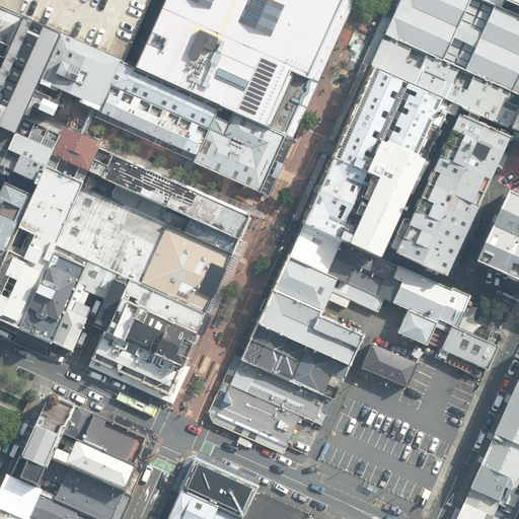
[(0,0),(0,5),(25,17),(63,34),(121,61),(148,0),(0,0)]
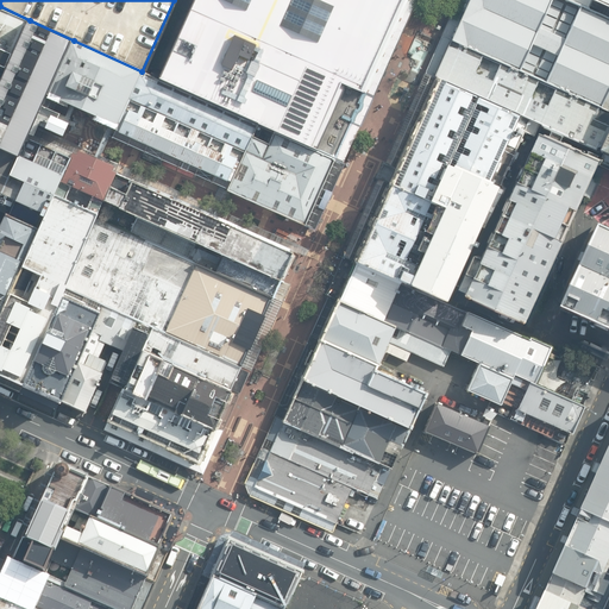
[(0,0),(0,68),(7,71),(30,20),(0,6),(0,0)]
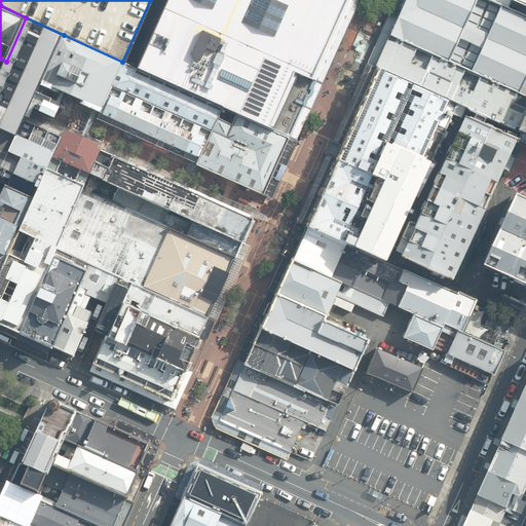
[(316,80),(351,0),(165,0),(161,11),(316,80)]
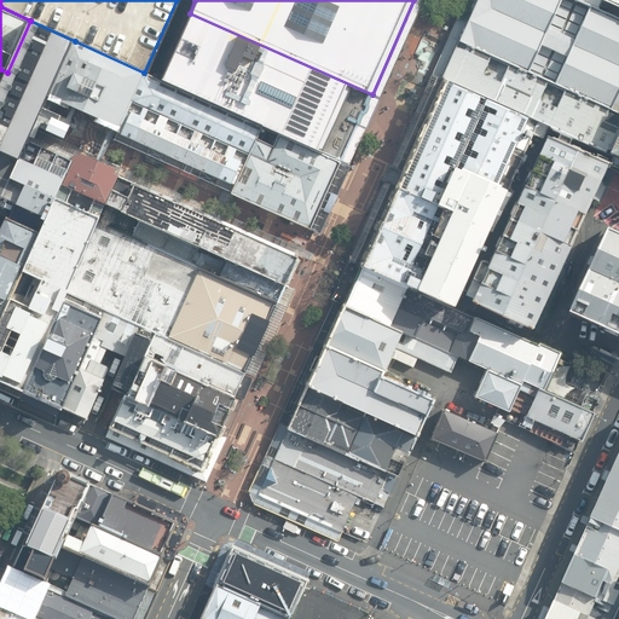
[(618,15),(600,6),(586,0),(476,0),(461,39),(611,108),(618,111),(618,15)]
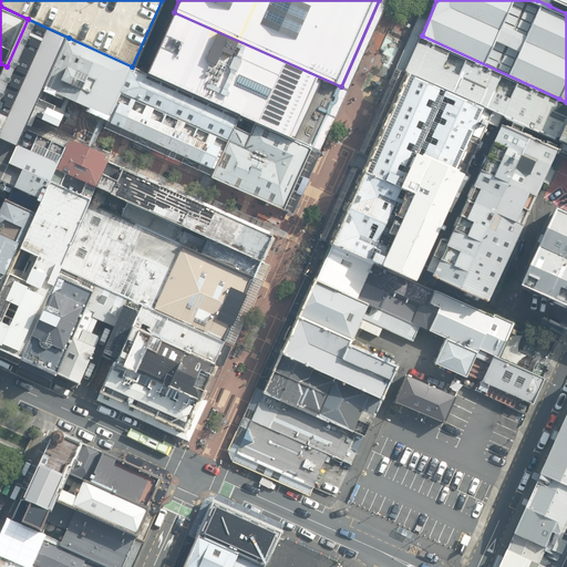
[(337,95),(341,86),(174,12),(146,72),(163,80),(162,82),(239,117),(255,124),(312,150),(331,106),(334,105),(337,103),(338,99),(337,95)]
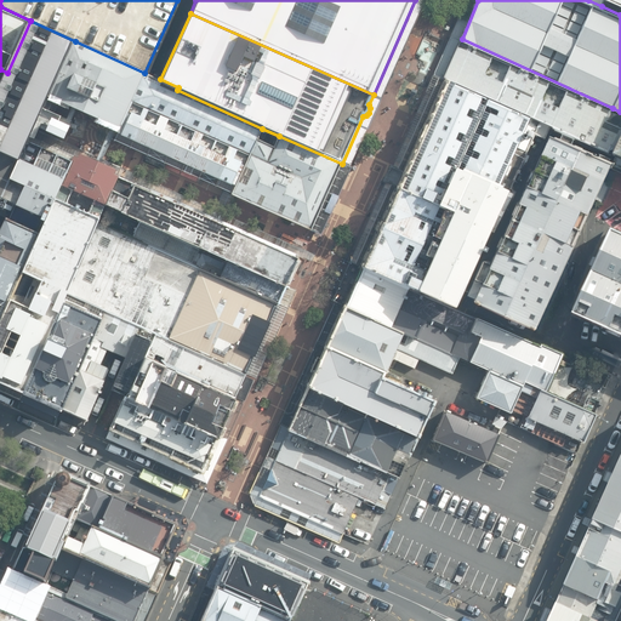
[(7,73),(0,89),(0,152),(20,160),(22,161),(29,142),(30,140),(35,136),(40,134),(45,132),(47,132),(66,141),(72,127),(70,127),(73,121),(46,109),(47,106),(50,98),(75,41),(30,21),(7,73)]
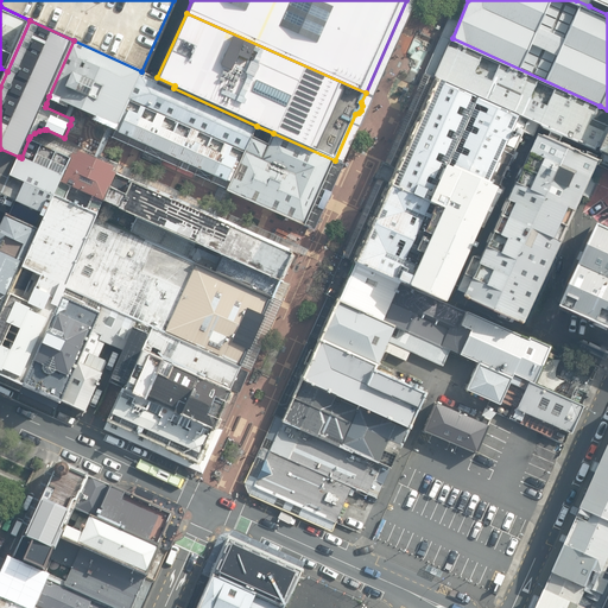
[(599,150),(607,130),(607,125),(594,119),(600,106),(453,38),(435,75),(529,118),(599,150)]
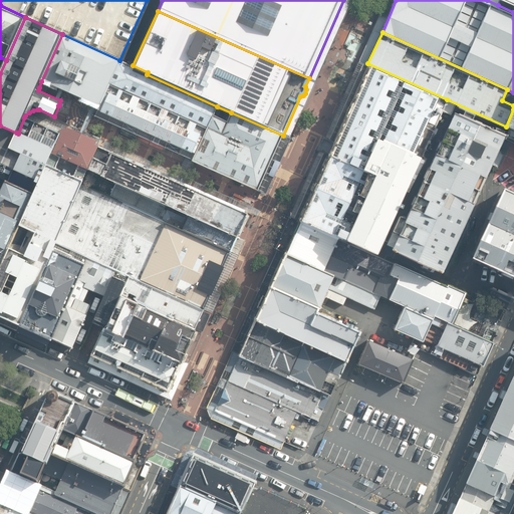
[(99,106),(119,60),(62,34),(41,81),(92,104),(96,105),(99,106)]
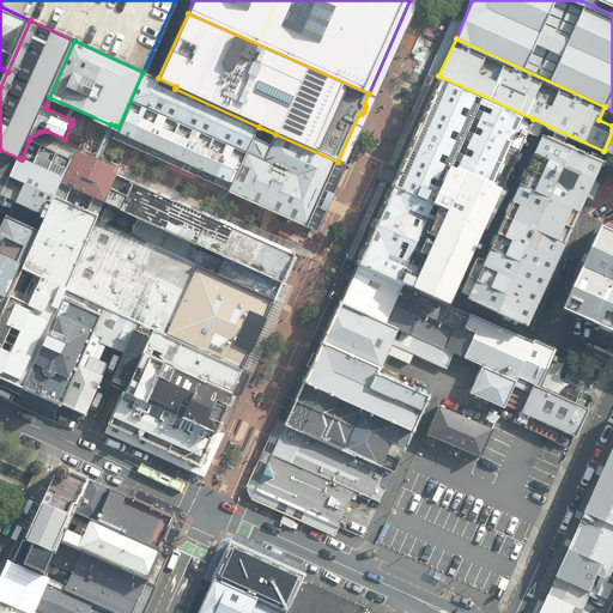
[(255,137),(259,127),(175,89),(176,86),(158,78),(143,72),(119,127),(116,132),(234,184),(255,137)]
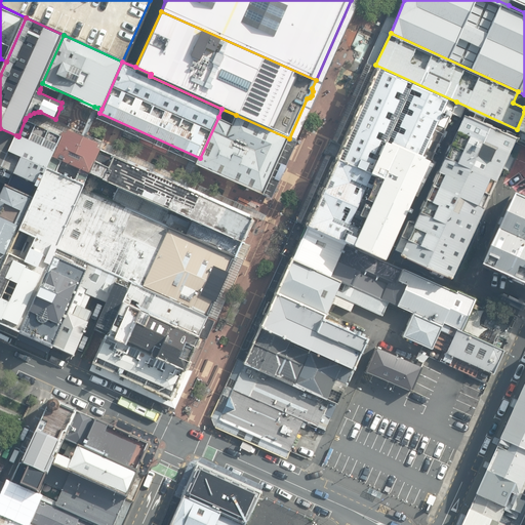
[(456,102),(375,65),(301,227),(385,260),(456,102)]
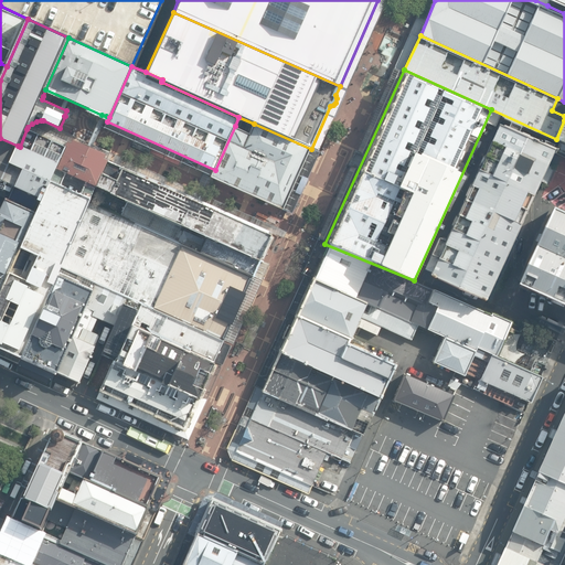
[(311,149),(254,124),(251,132),(235,126),(215,170),(212,178),(284,210),(311,149)]
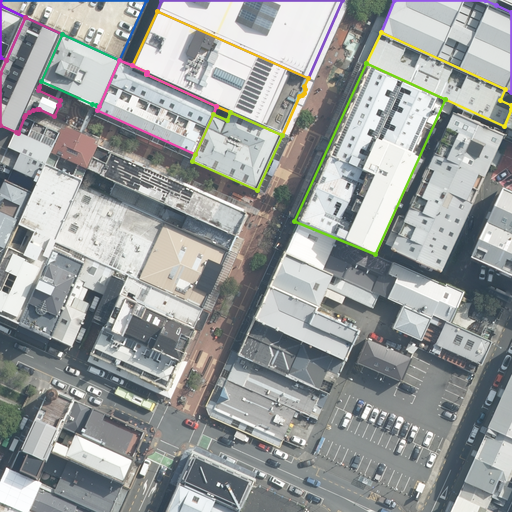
[(442,271),(505,133),(455,112),(391,249),(442,271)]
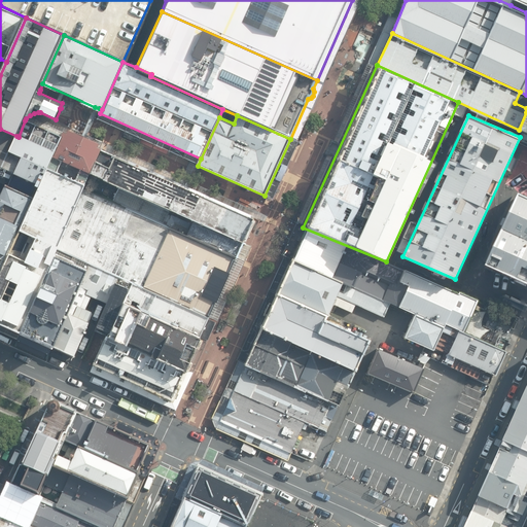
[(62,137),(25,120),(19,137),(16,136),(9,152),(8,152),(3,164),(10,168),(8,171),(15,174),(14,175),(37,185),(42,174),(45,175),(47,170),(62,137)]
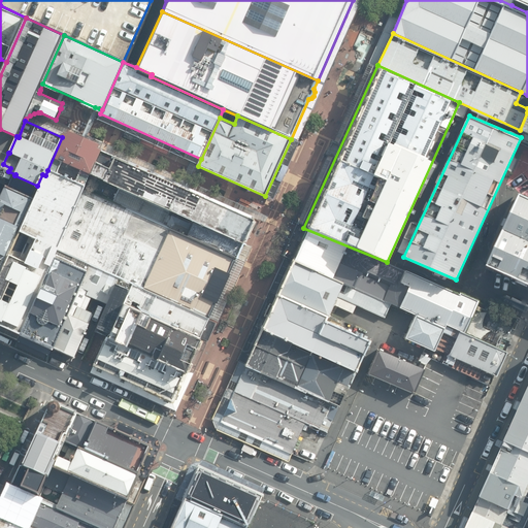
[(9,153),(17,136),(0,129),(0,170),(3,164),(8,153),(9,153)]
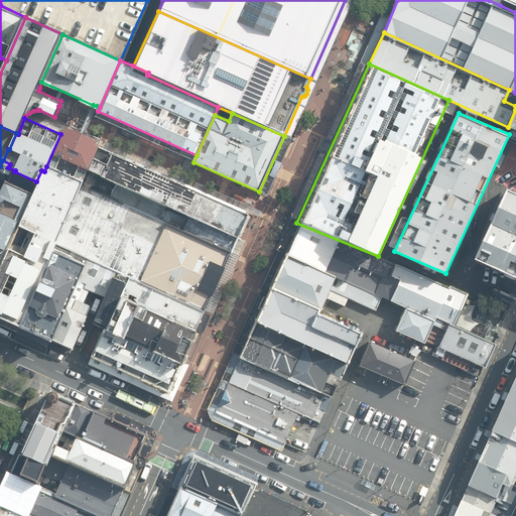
[(46,166),(84,182),(89,170),(99,147),(96,146),(97,142),(85,136),(81,135),(68,129),(67,132),(62,130),(60,134),(46,166)]
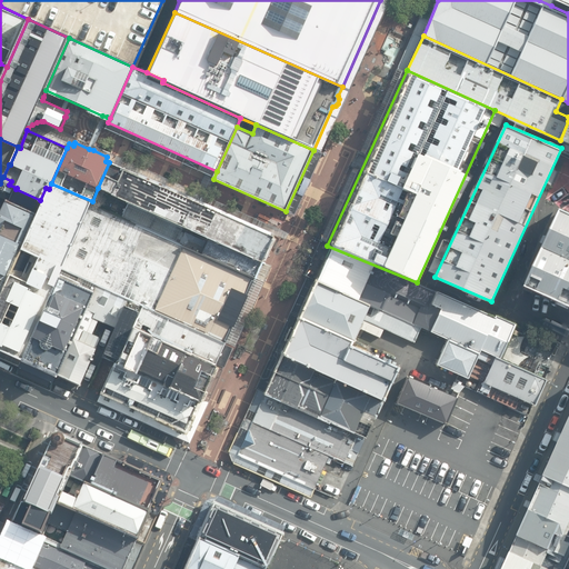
[(273,235),(109,162),(98,188),(112,195),(111,197),(129,203),(261,261),(273,235)]
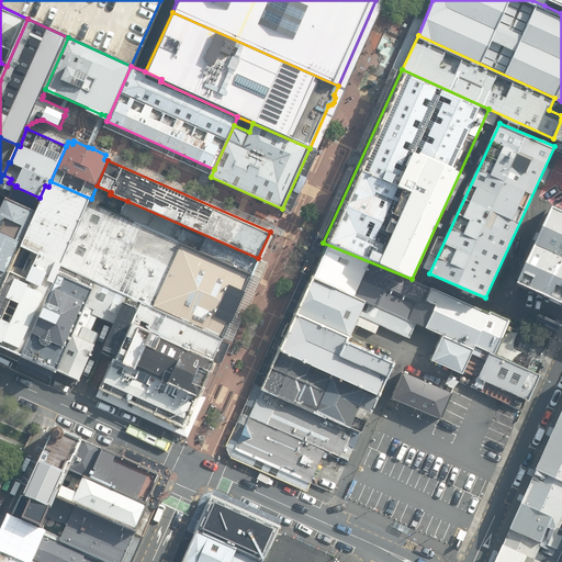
[(37,211),(0,294),(0,344),(23,355),(63,267),(89,204),(92,199),(91,199),(51,181),(48,187),(37,211)]
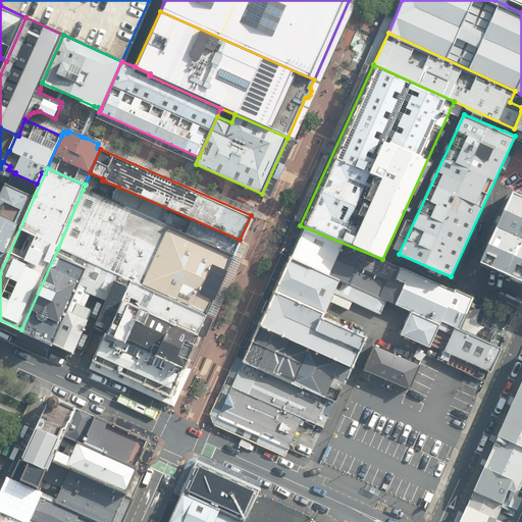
[(0,273),(35,196),(6,184),(0,196),(0,273)]
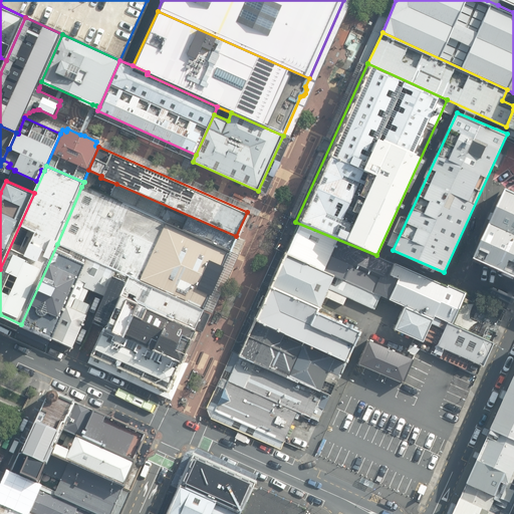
[(230,252),(236,236),(116,184),(109,199),(230,252)]
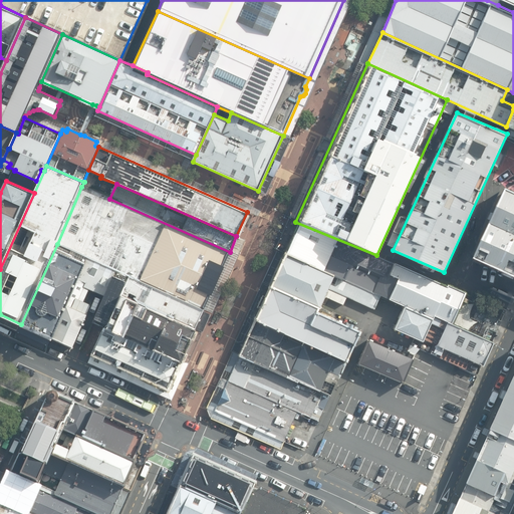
[(513,188),(505,184),(472,256),(513,274),(513,188)]
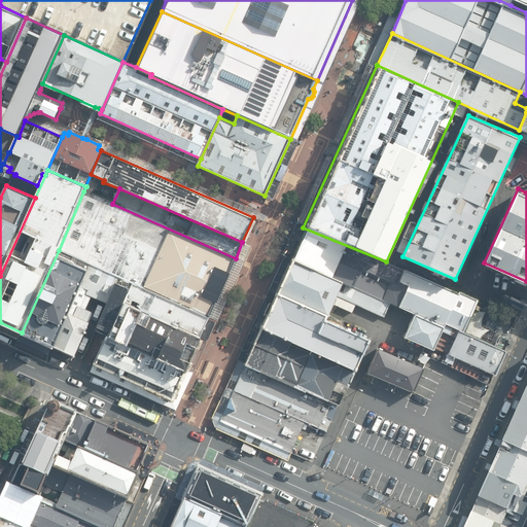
[(209,318),(236,258),(112,204),(83,191),(59,250),(90,265),(119,278),(133,284),(209,318)]
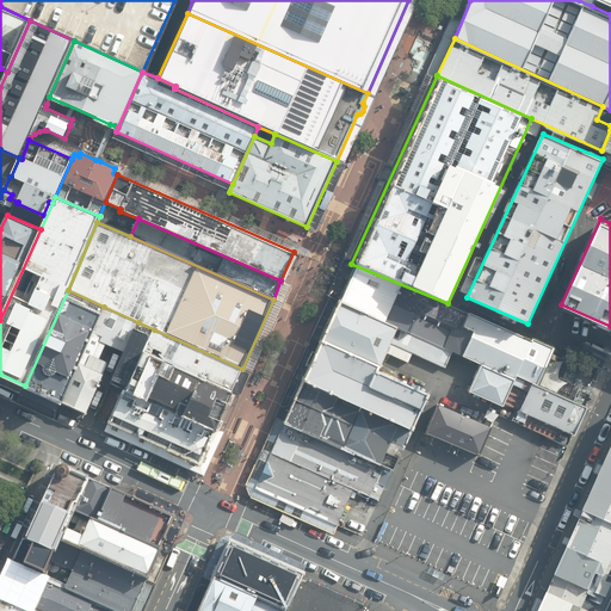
[(448,303),(351,264),(335,301),(411,333),(420,312),(452,326),(461,308),(448,303)]
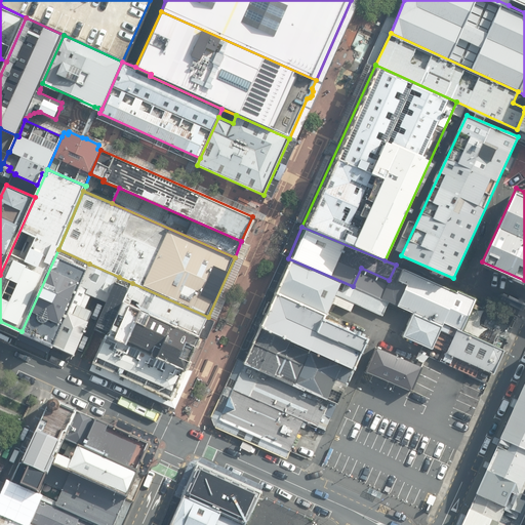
[(58,249),(22,331),(52,346),(89,264),(58,249)]
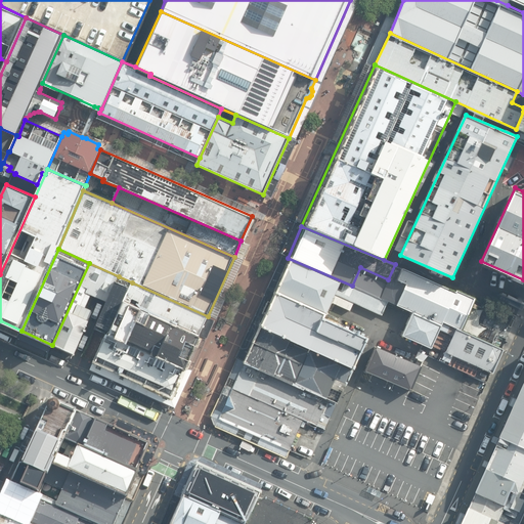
[(288,258),(257,326),(349,368),(364,337),(322,315),(333,294),(381,315),(386,300),(366,292),(352,286),(288,258)]
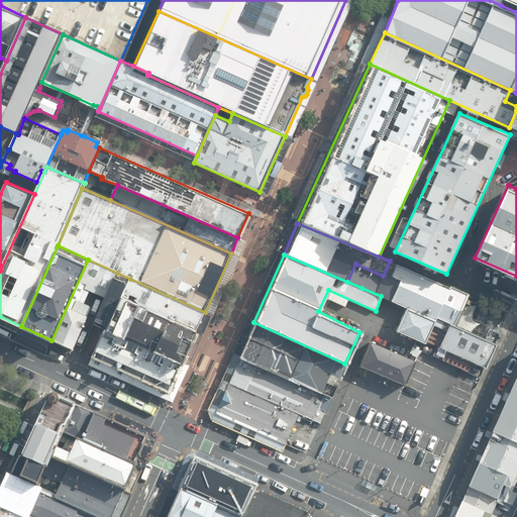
[(88,260),(52,340),(74,349),(89,317),(88,316),(91,308),(91,306),(85,304),(90,292),(105,299),(114,278),(117,273),(88,260)]
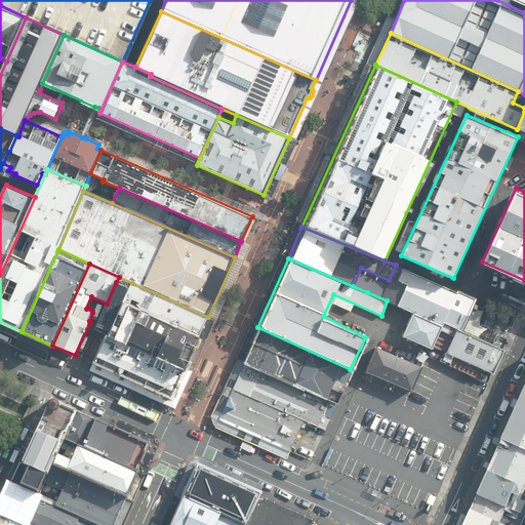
[(476,297),(396,265),(389,280),(387,284),(372,278),(367,292),(387,300),(412,312),(441,325),(439,329),(452,335),(456,327),(460,329),(476,297)]
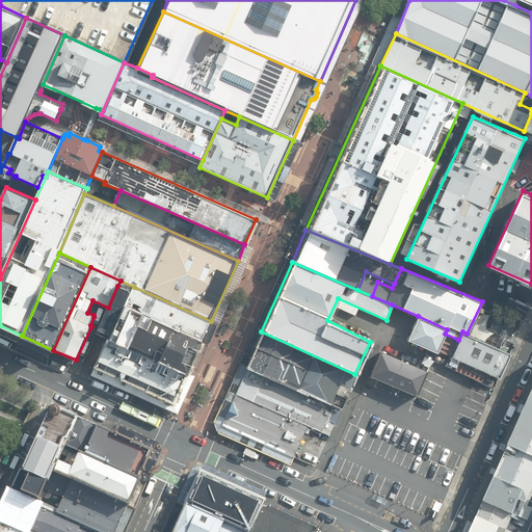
[(132,292),(117,286),(108,308),(98,330),(109,336),(112,337),(126,306),(132,292)]
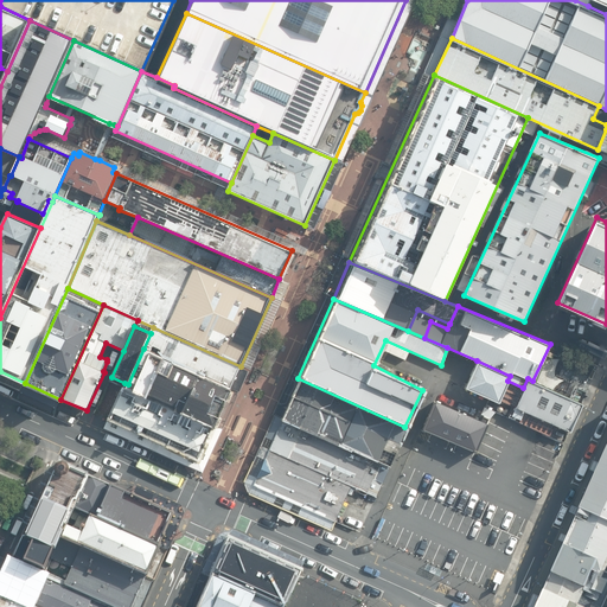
[(241,366),(153,327),(151,333),(144,349),(231,388),(241,366)]
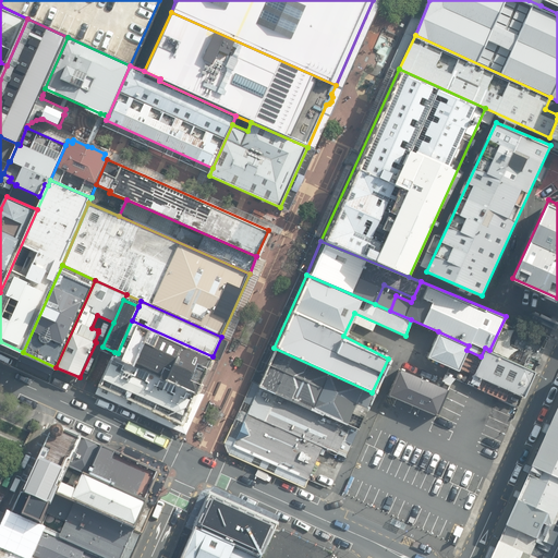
[(196,395),(213,356),(132,320),(118,353),(116,359),(196,395)]
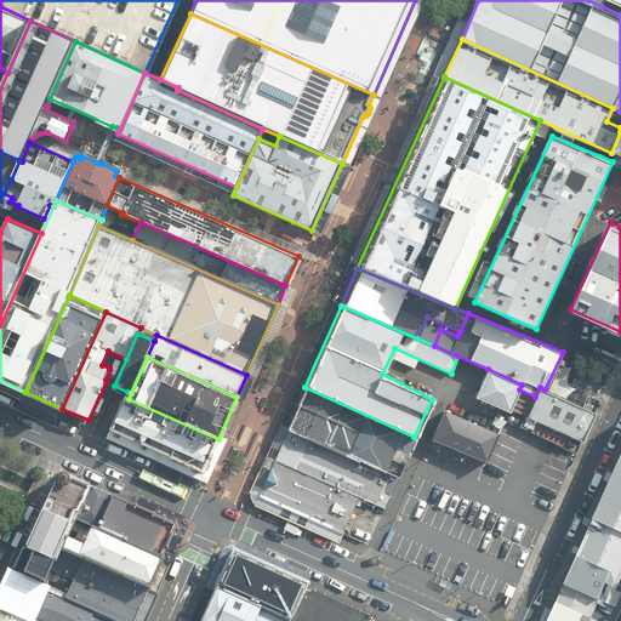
[(522,385),(488,369),(476,396),(510,411),(519,389),(522,385)]
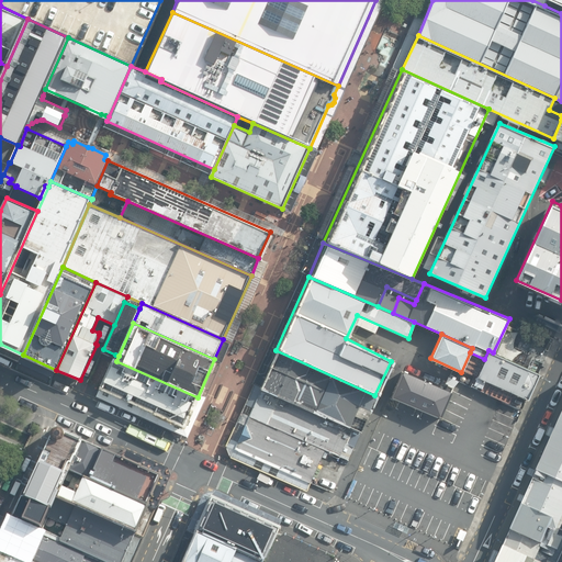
[(374,395),(276,350),(258,390),(359,433),(374,395)]
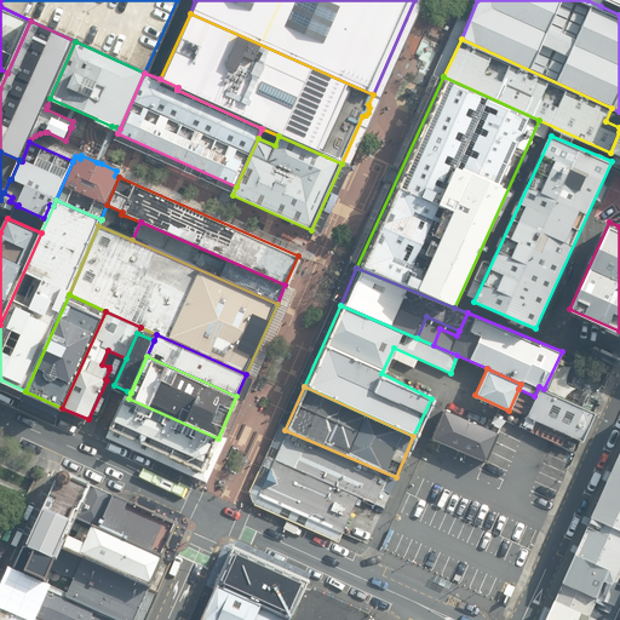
[(544,389),(539,386),(534,396),(521,428),(554,441),(561,445),(566,432),(583,440),(595,411),(544,389)]
